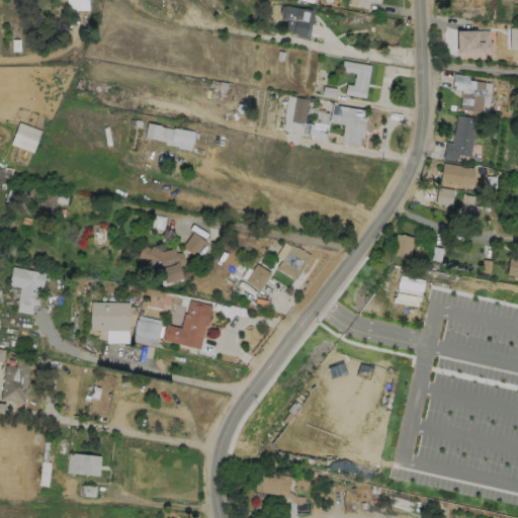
[(88,0),(88,9),(66,10),(66,0),(88,0)]
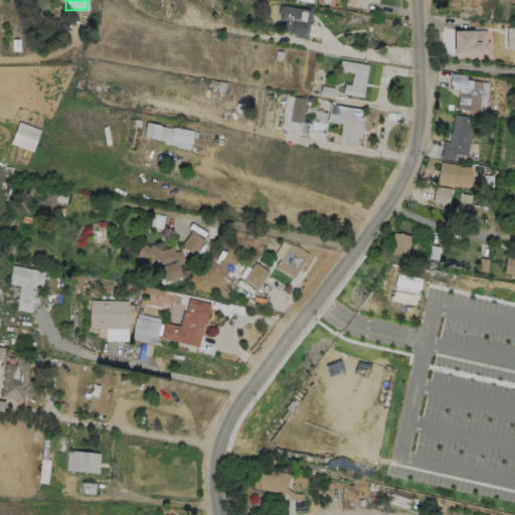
[(377,0),(377,2),(367,1),(365,1),(364,8),(352,6),(352,0),(377,0)]
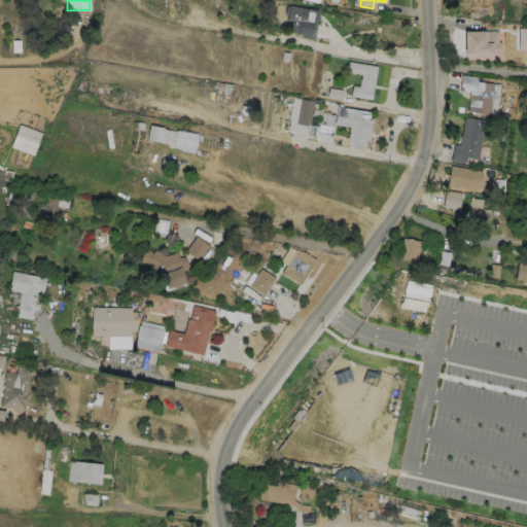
[(288,4),(312,9),(312,5),(319,7),(313,38),(302,36),(303,34),(296,33),(297,32),(288,30),(290,20),(286,19),(287,14),(283,13),(285,6),(288,7),(288,4)]
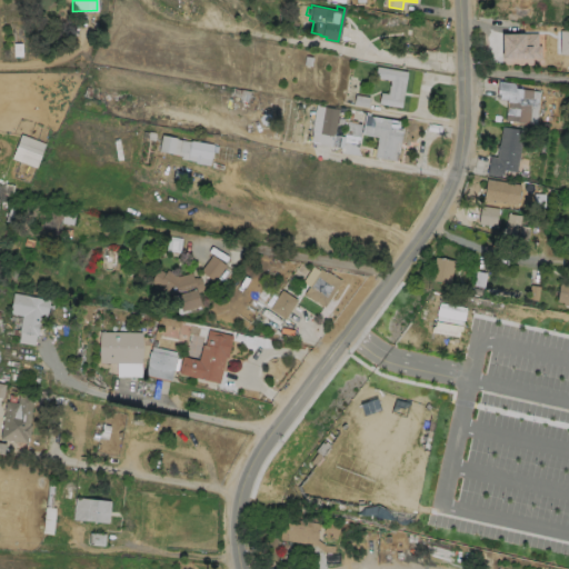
[(537,32),(537,45),(539,45),(539,57),(500,57),(500,32),(537,32)]
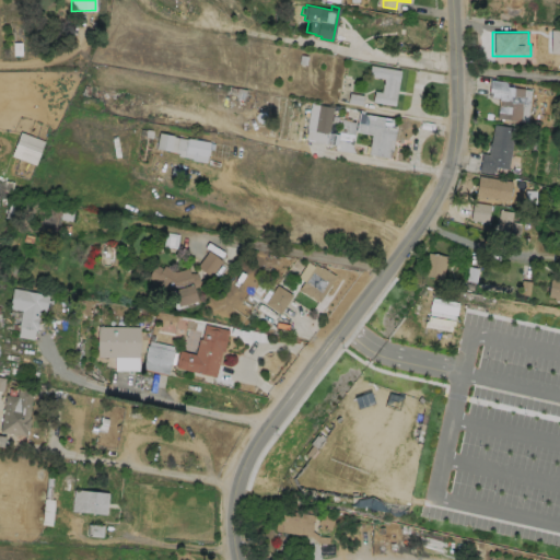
[(399,69),(394,105),(371,102),(373,90),(381,91),(383,78),(368,76),(369,65),(399,69)]
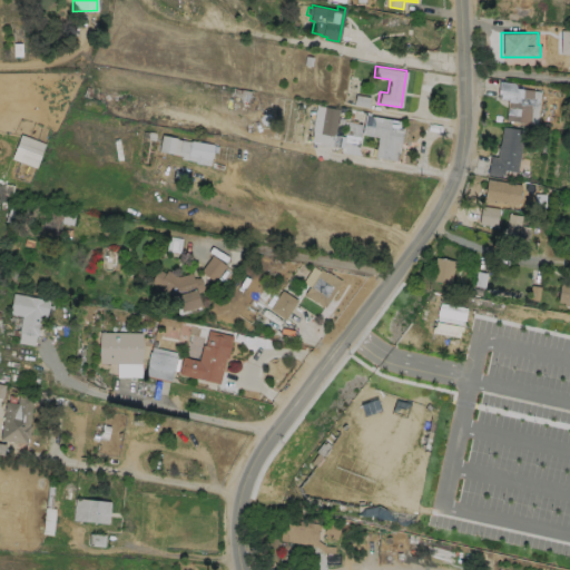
[(541,90),(537,123),(505,119),(508,98),(497,97),(499,80),(517,82),(516,87),(541,90)]
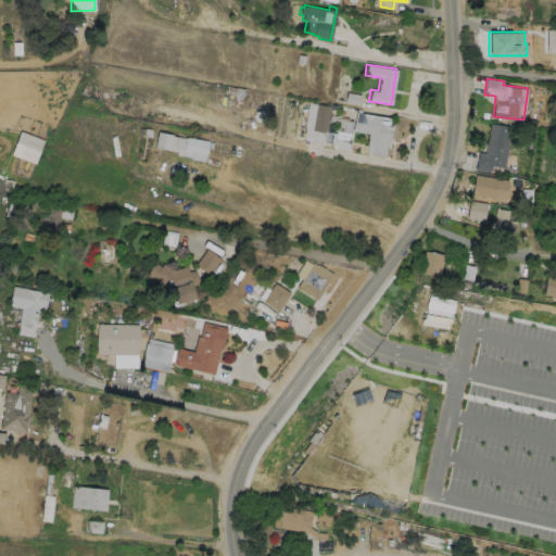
[(330,105),(326,131),(312,129),(316,103),(330,105)]
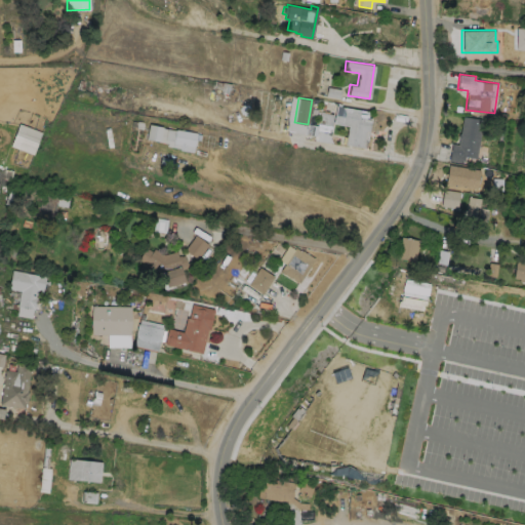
[(370,118),(367,139),(363,139),(361,148),(344,145),(347,126),(332,123),(335,106),(368,111),(367,117),(370,118)]
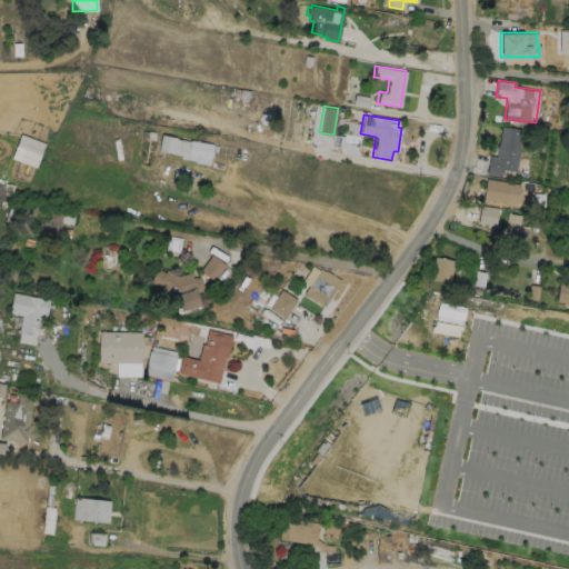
[(523,129),(516,171),(503,169),(502,176),(487,172),(490,155),(497,156),(498,148),(496,148),(497,143),(499,143),(502,125),(523,129)]
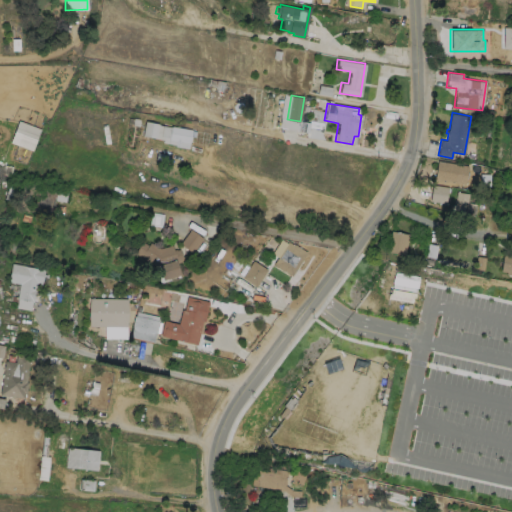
[(10,142),(32,150),(40,128),(18,121),(10,142)]
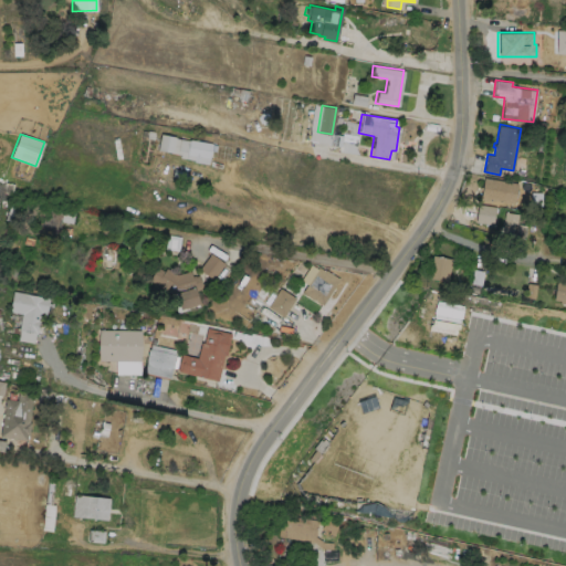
[(175,137),(188,139),(188,138),(211,143),(208,164),(197,161),(198,160),(179,157),(179,154),(157,149),(160,134),(175,136),(175,137)]
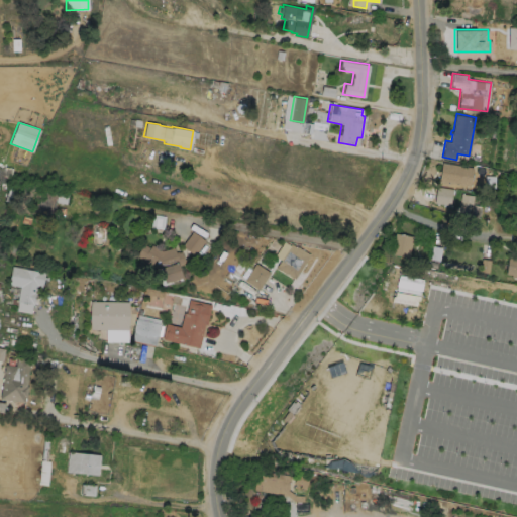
[(473,167),(470,185),(438,180),(441,161),(473,167)]
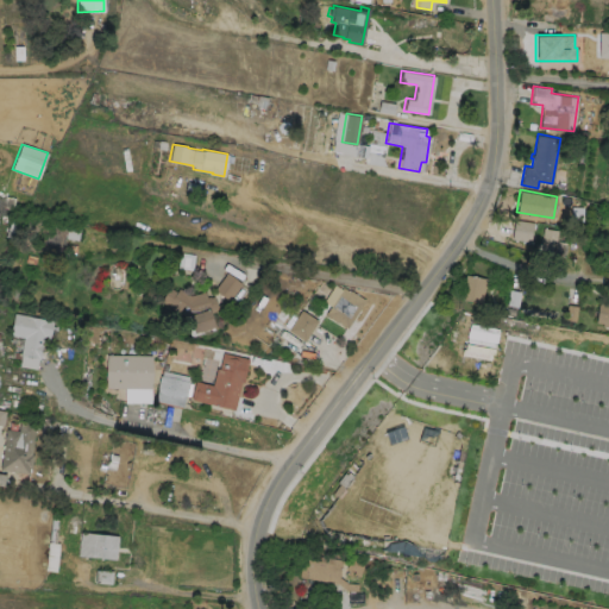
[(533,223),(514,220),(510,239),(529,242),(533,223)]
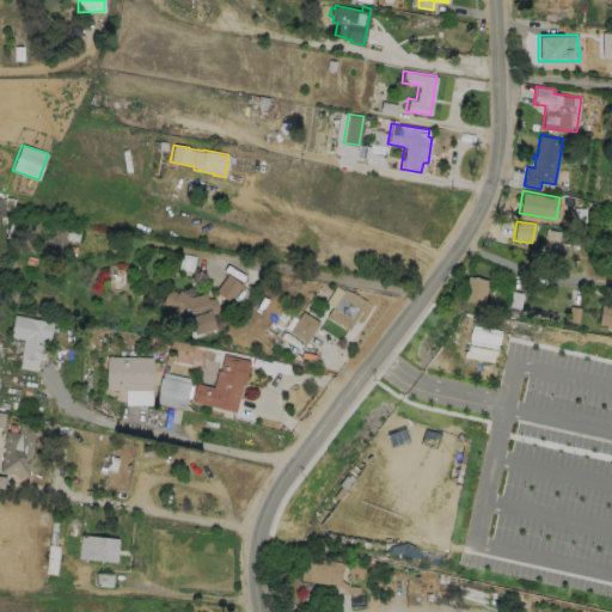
[(568,243),(558,242),(561,231),(543,230),(540,255),(565,258),(568,243)]
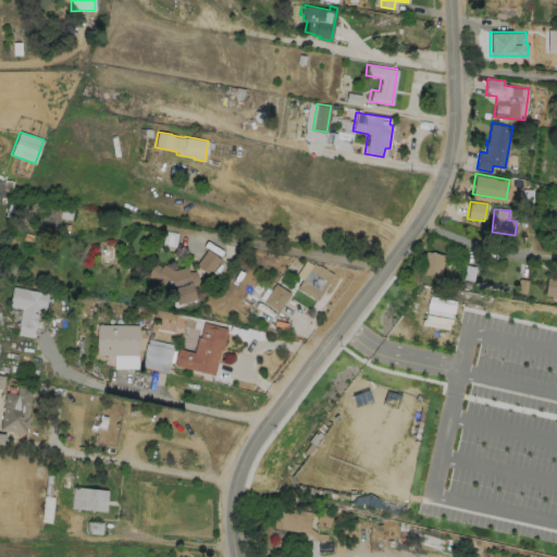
[(221,259),(207,249),(196,265),(209,275),(221,259)]
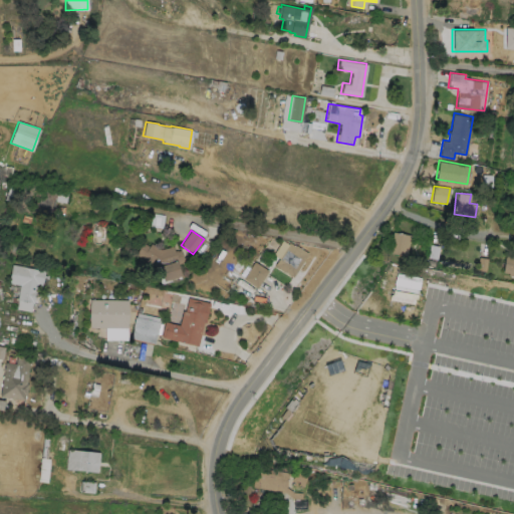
[(410,235),(406,255),(389,252),(393,231),(410,235)]
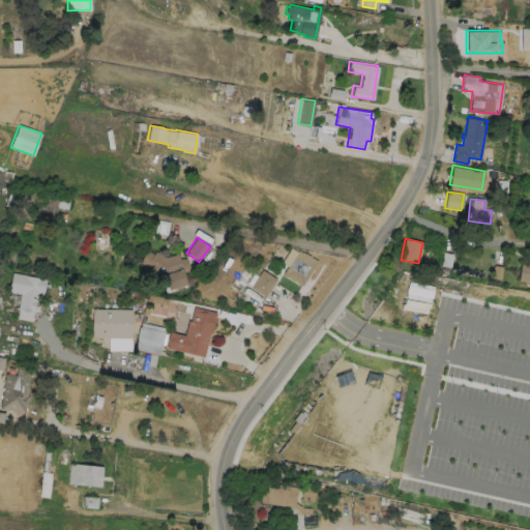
[(317,261),(301,285),(282,272),(298,247),(317,261)]
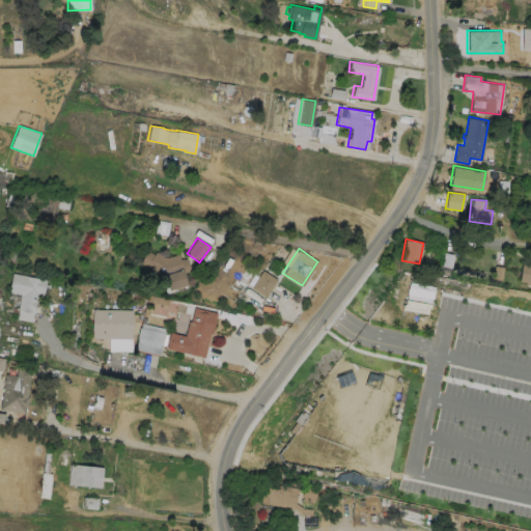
[(147,250),(154,254),(155,251),(166,257),(178,253),(179,258),(183,258),(186,257),(189,270),(183,272),(187,284),(186,285),(187,287),(162,295),(157,273),(140,262),(147,250)]
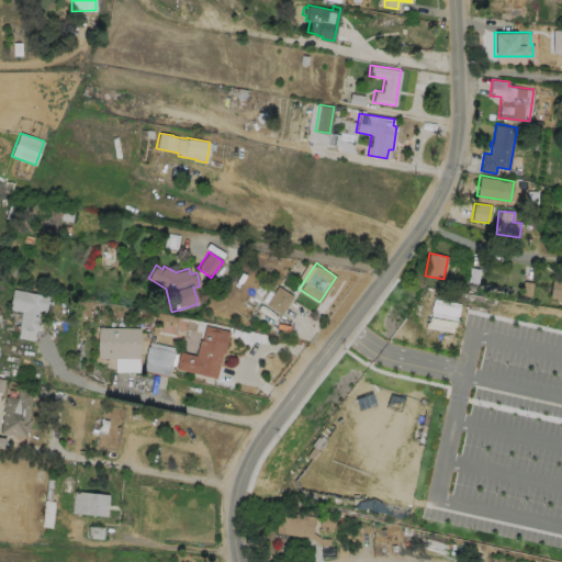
[(561,280),(561,302),(554,301),(554,298),(548,296),(551,279),(561,280)]
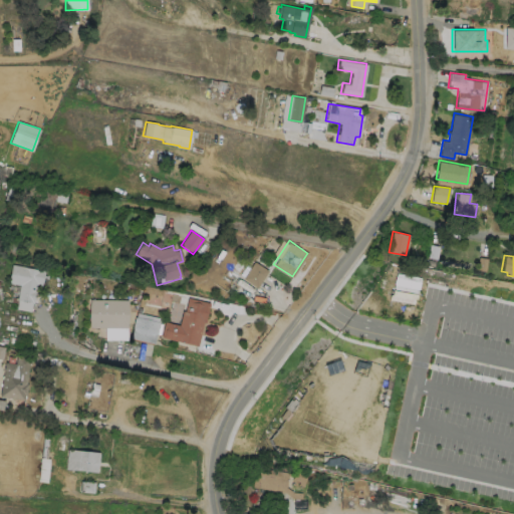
[(243,280),(258,288),(267,269),(252,262),(243,280)]
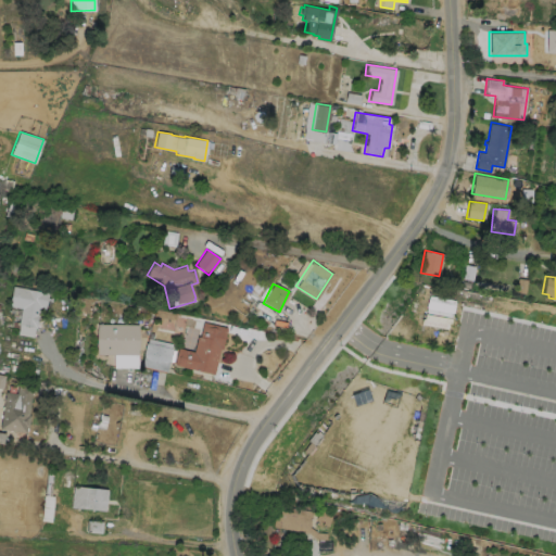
[(12,286),(45,292),(45,289),(48,289),(45,306),(39,305),(35,327),(17,324),(21,307),(9,305),(12,286)]
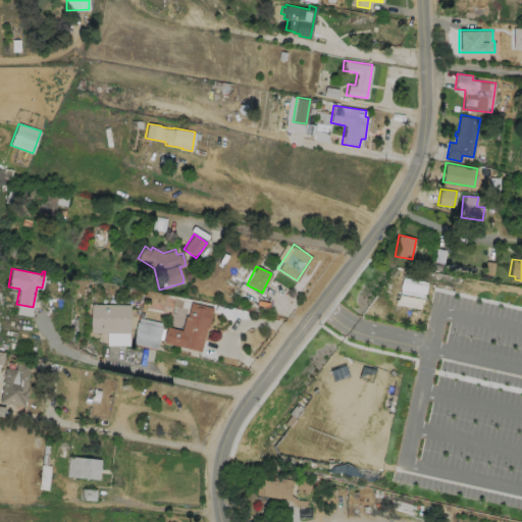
[(389,301),(413,304),(419,276),(396,269),(389,301)]
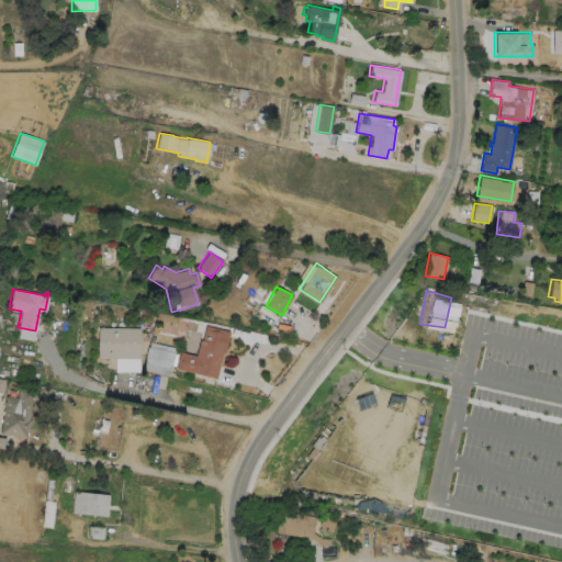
[(228,332),(224,352),(221,352),(215,378),(176,369),(179,351),(194,356),(199,339),(201,340),(204,325),(228,332)]
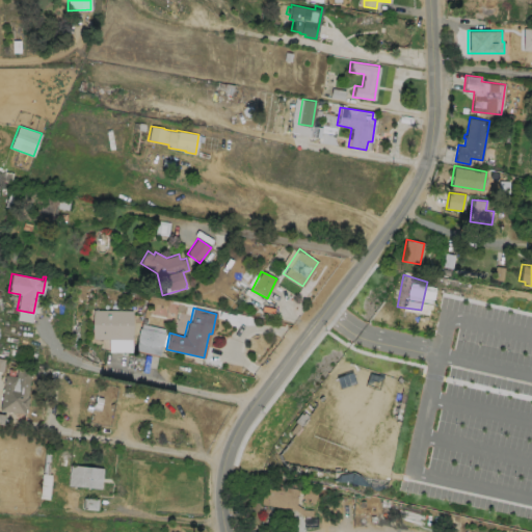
[(132,311),(131,339),(91,339),(92,310),(132,311)]
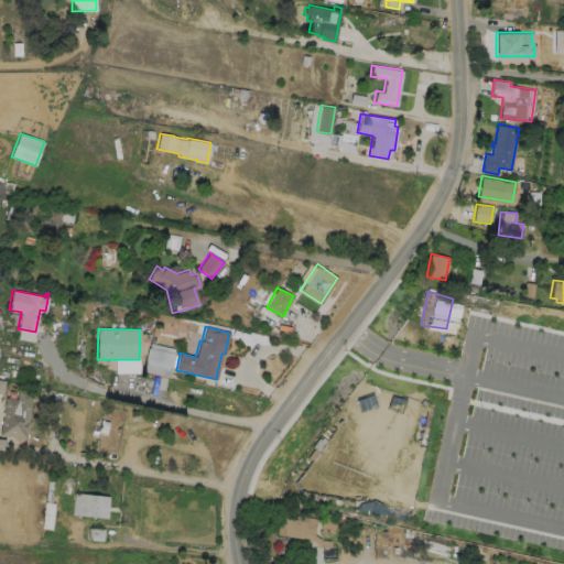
[(150,343),(174,348),(169,377),(143,371),(145,360),(144,360),(148,347),(149,348),(150,343)]
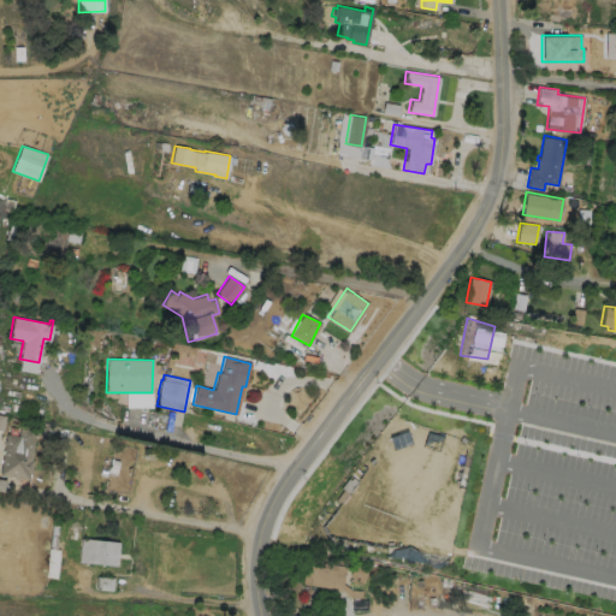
[(421,419),(418,434),(431,439),(434,425),(421,419)]
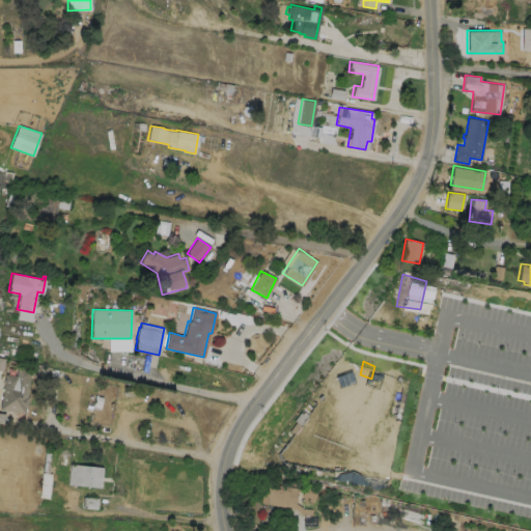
[(329,367),(333,378),(347,373),(344,364),(329,367)]
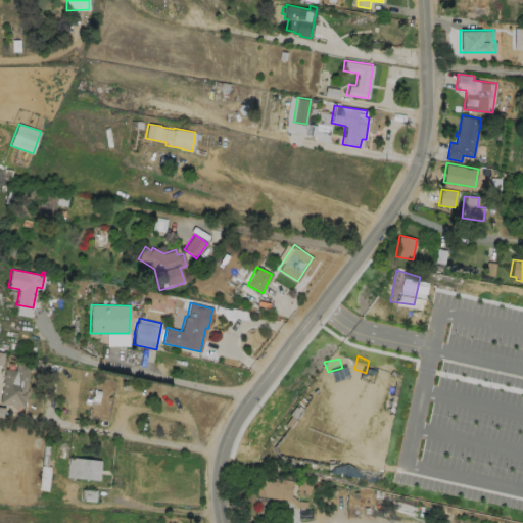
[(30,364),(24,407),(0,402),(0,395),(4,368),(14,369),(16,362),(30,364)]
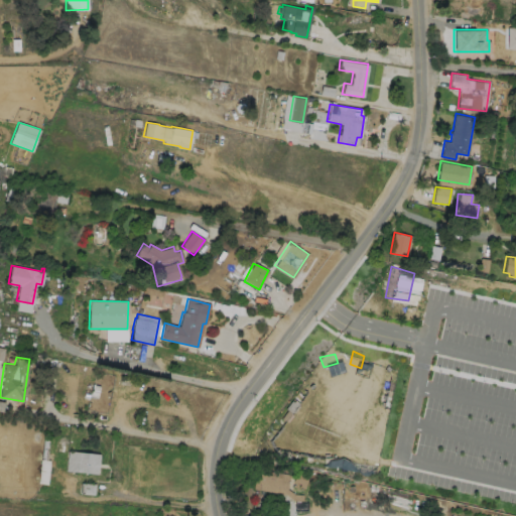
[(51,437),(48,461),(51,462),(49,486),(39,485),(42,461),(45,436),(51,437)]
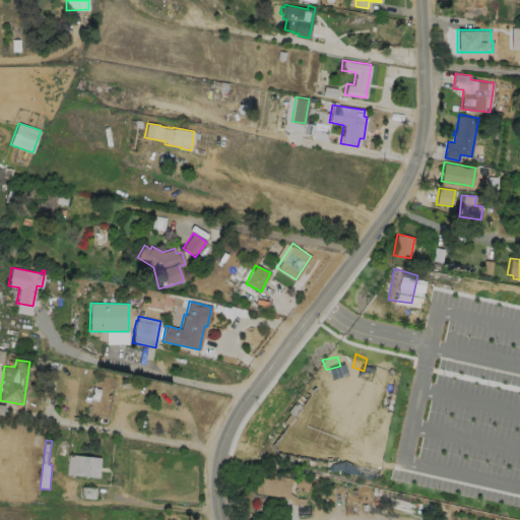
[(102,458),(100,478),(68,475),(70,455),(102,458)]
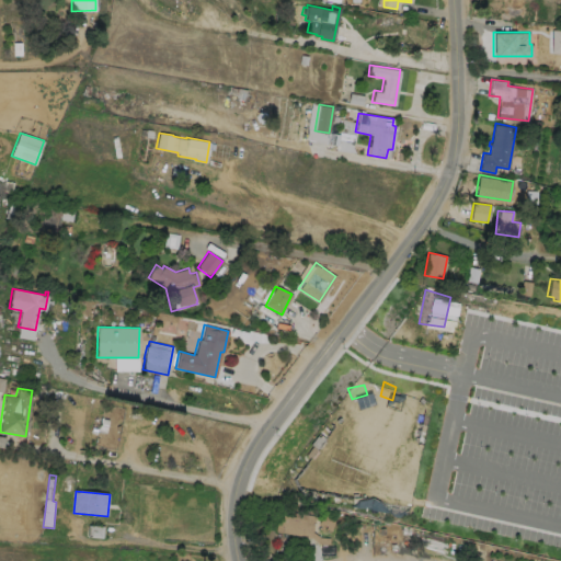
[(333,515),(330,530),(324,529),(325,525),(318,524),(319,513),(333,515)]
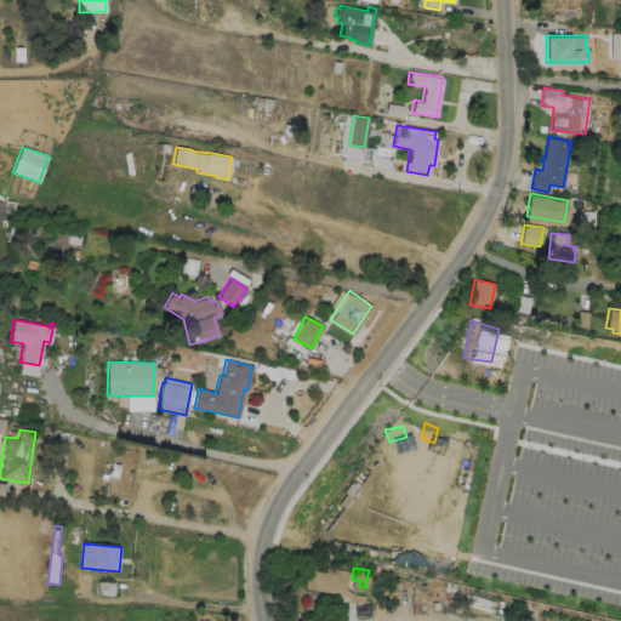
[(117,584),(115,597),(97,596),(98,582),(117,584)]
